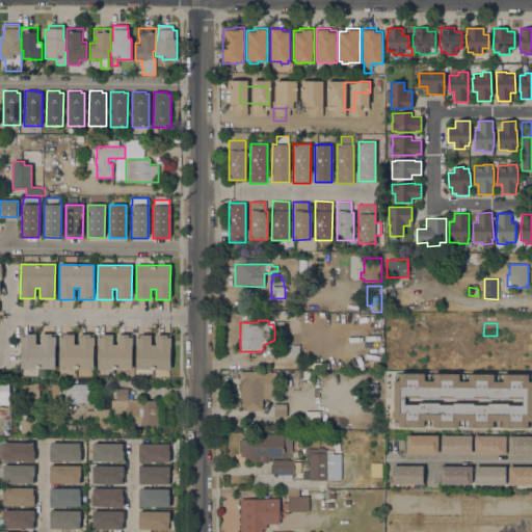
[(20,368),(21,334),(35,334),(35,344),(41,344),(41,334),(55,334),(55,368),(20,368)]
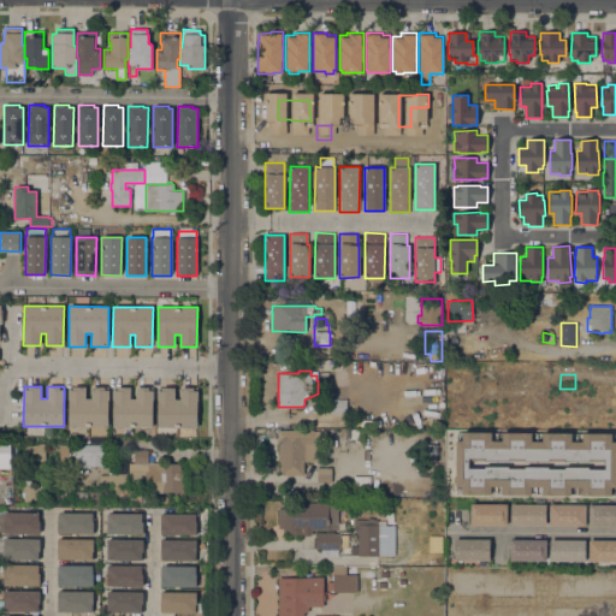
[(69,427),(69,386),(86,386),(86,398),(92,398),(92,386),(108,386),(108,427),(69,427)]
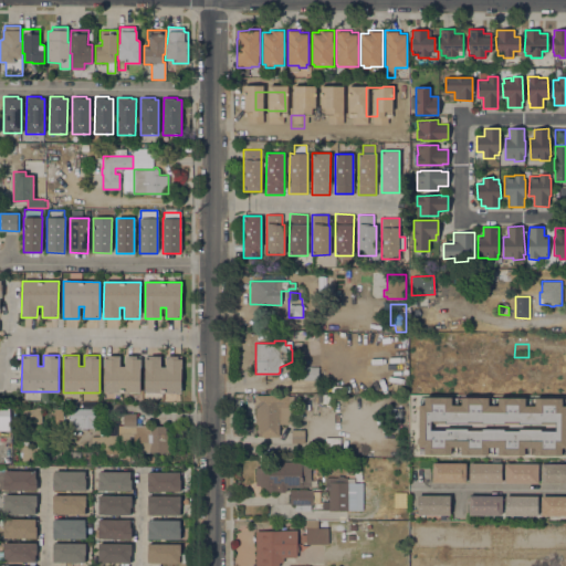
[(104,392),(104,356),(119,356),(119,366),(125,366),(125,356),(140,356),(140,392),(104,392)]
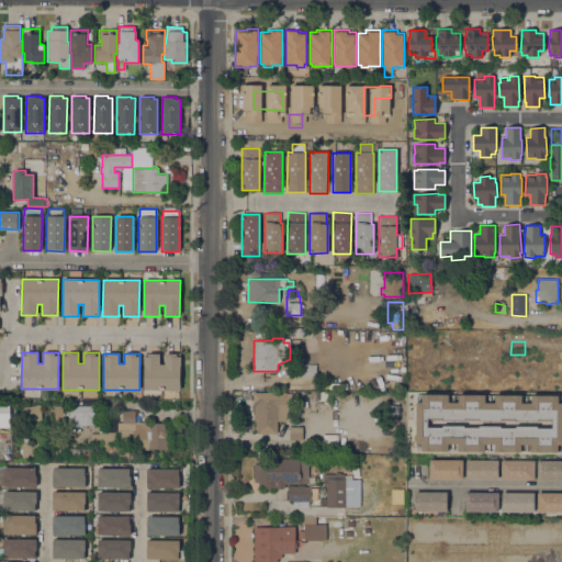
[(144,390),(144,353),(159,353),(159,364),(165,364),(165,353),(180,353),(180,390),(144,390)]
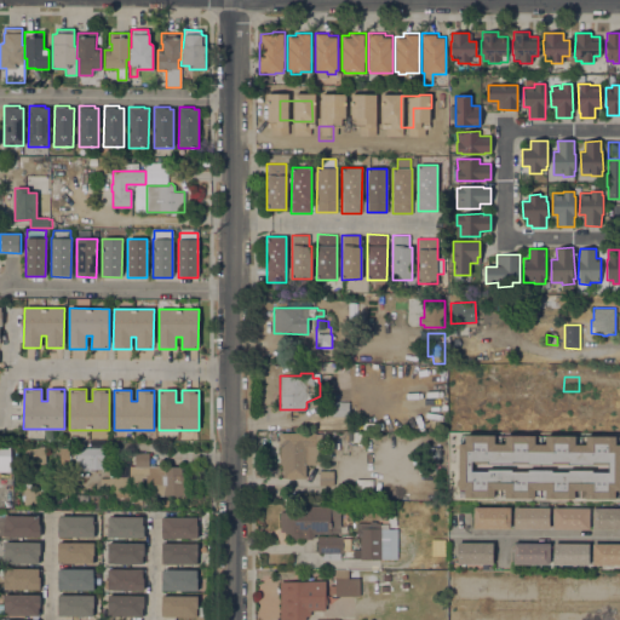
[(319,402),(349,402),(349,428),(319,428),(319,415),(315,415),(315,405),(319,403),(319,402)]
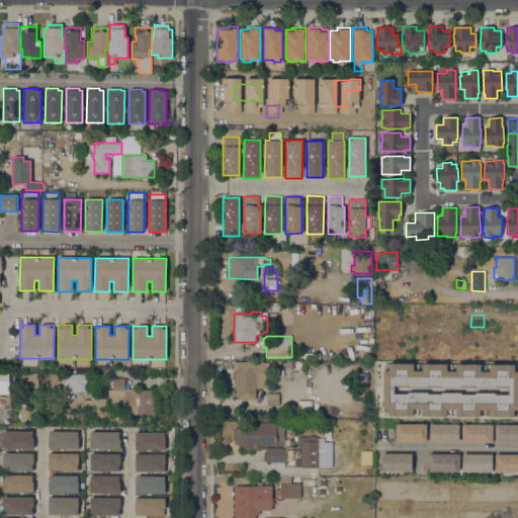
[(236,400),(236,387),(234,387),(234,372),(233,372),(233,361),(267,361),(267,387),(255,387),(255,400),(236,400)]
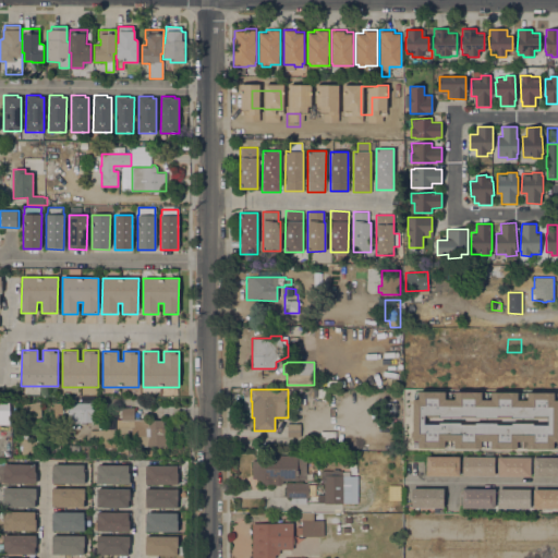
[(557,393),(557,449),(413,447),(413,440),(412,440),(412,437),(411,437),(411,432),(412,432),(412,399),(413,399),(413,391),(557,393)]
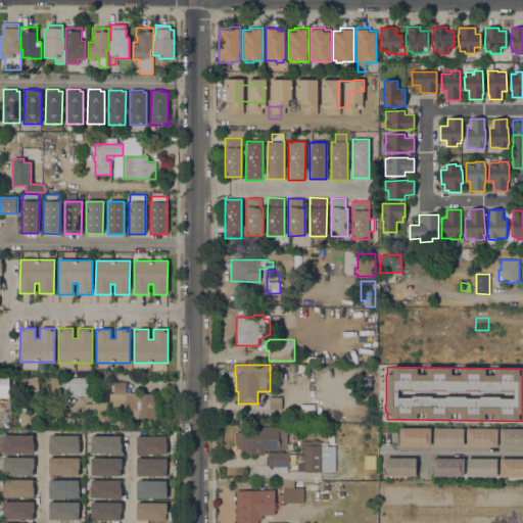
[(0,397),(0,372),(9,372),(9,397),(0,397)]
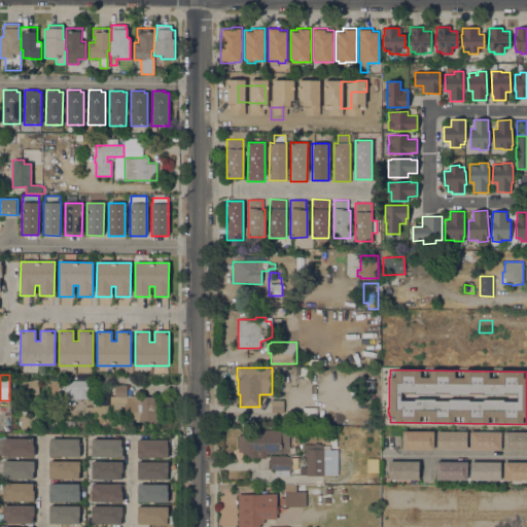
[(21,394),(20,381),(36,379),(38,383),(39,393),(21,394)]
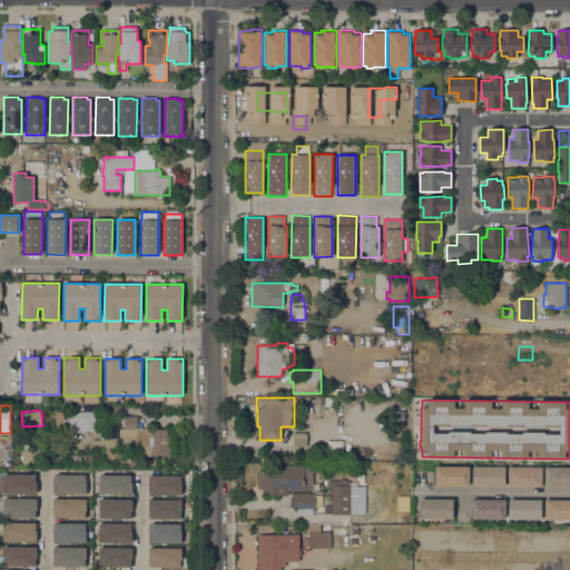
[(404,411),(405,422),(396,422),(396,421),(394,421),(393,411),(404,411)]
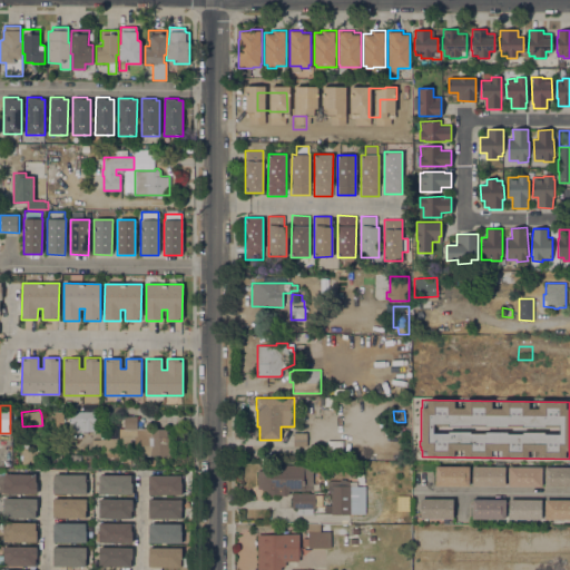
[(70,412),(91,412),(91,414),(96,414),(96,432),(69,431),(70,412)]
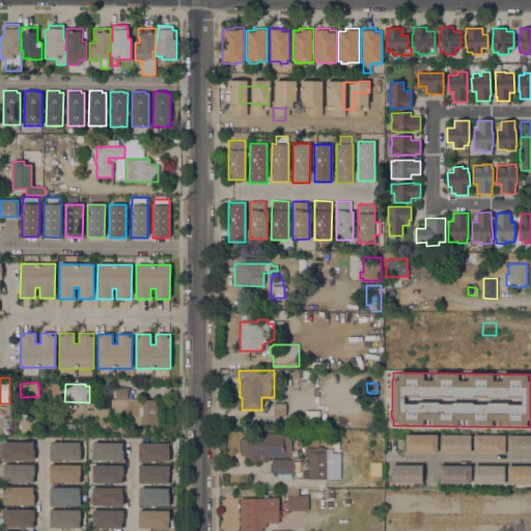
[(112,421),(99,422),(98,409),(111,408),(111,398),(115,398),(115,388),(128,388),(128,399),(156,399),(156,407),(158,407),(158,424),(140,424),(126,424),(126,408),(121,408),(121,415),(111,415),(112,421)]
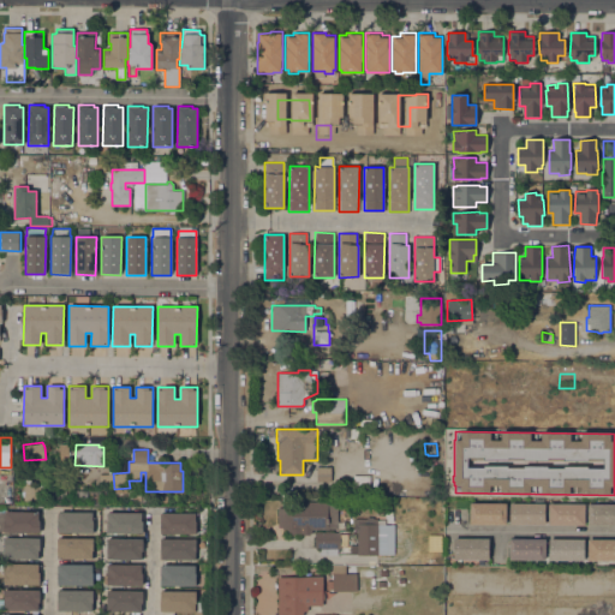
[(330,467),(330,482),(316,482),(316,467),(330,467)]
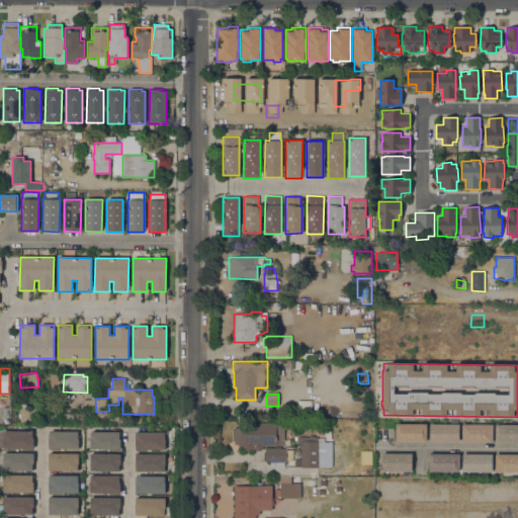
[(311,401),(311,409),(297,409),(297,401),(311,401)]
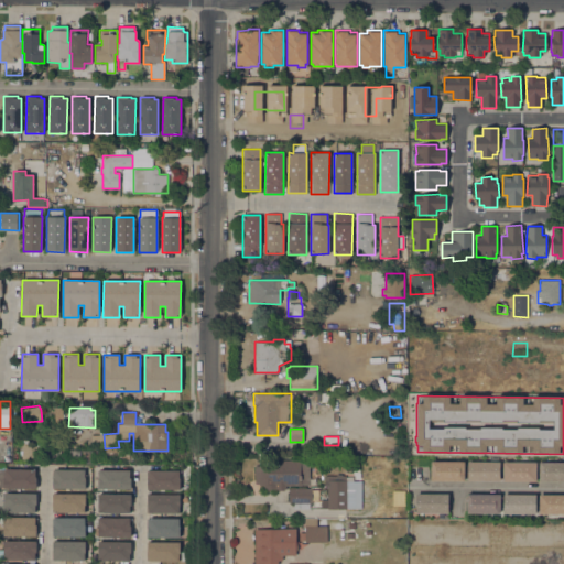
[(22,445),(40,446),(39,461),(21,459),(22,445)]
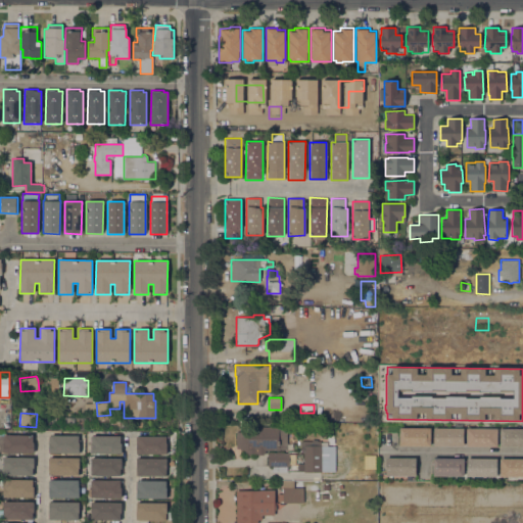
[(74,418),(74,428),(62,427),(63,421),(60,421),(61,417),(74,418)]
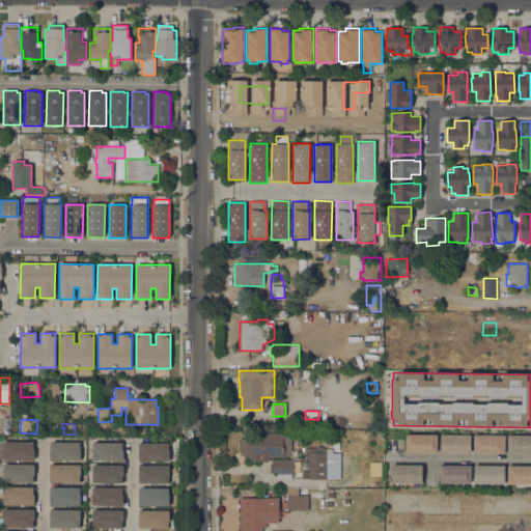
[(283,457),(269,457),(269,460),(267,460),(267,462),(260,462),(260,460),(259,460),(259,457),(250,457),(250,455),(240,455),(240,439),(250,439),(250,434),(283,434),(283,455),(283,457)]
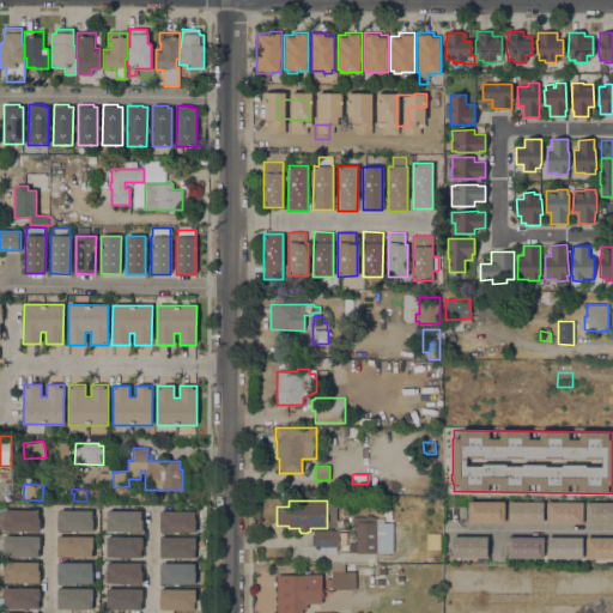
[(504,502),(504,523),(468,522),(468,502),(504,502)]
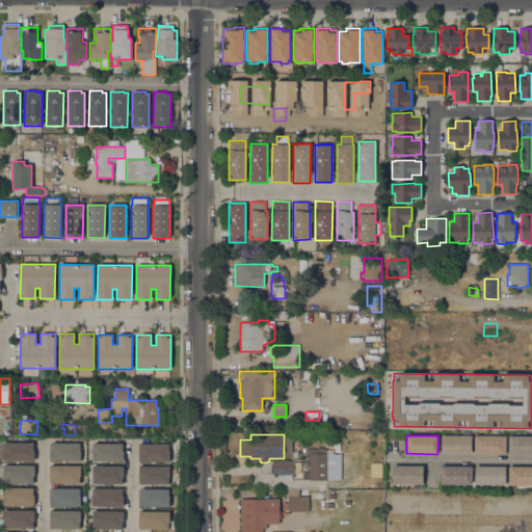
[(471,435),(471,454),(441,454),(441,435),(471,435)]
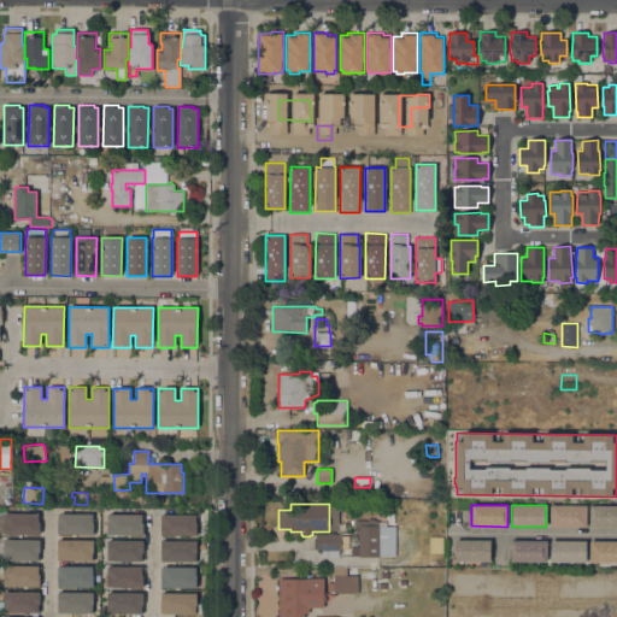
[(587,505),(586,527),(550,527),(550,505),(587,505)]
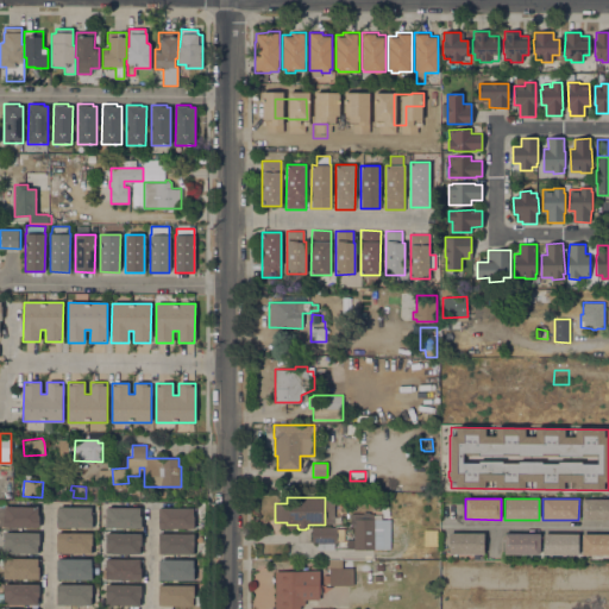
[(608,498),(608,520),(582,520),(582,498),(608,498)]
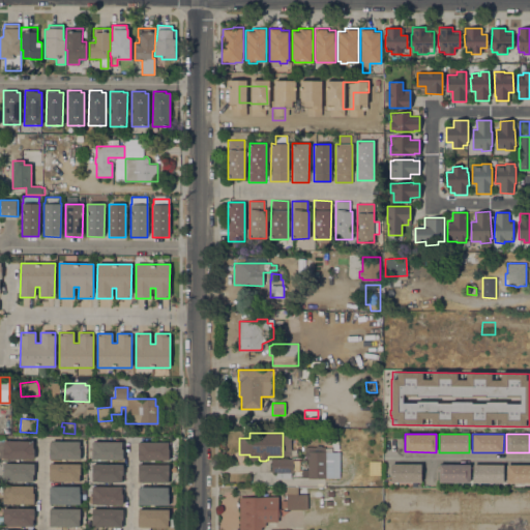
[(388,435),(404,435),(404,445),(388,445),(388,435)]
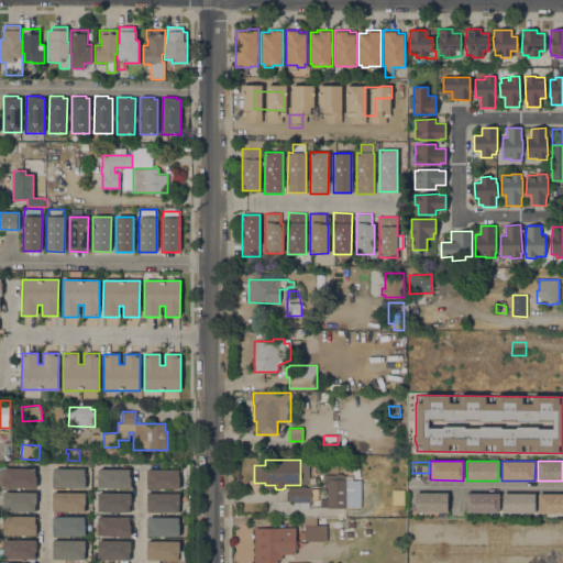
[(3,487),(3,486),(0,486),(0,468),(2,468),(2,466),(9,466),(9,468),(36,468),(36,478),(36,487),(3,487)]
